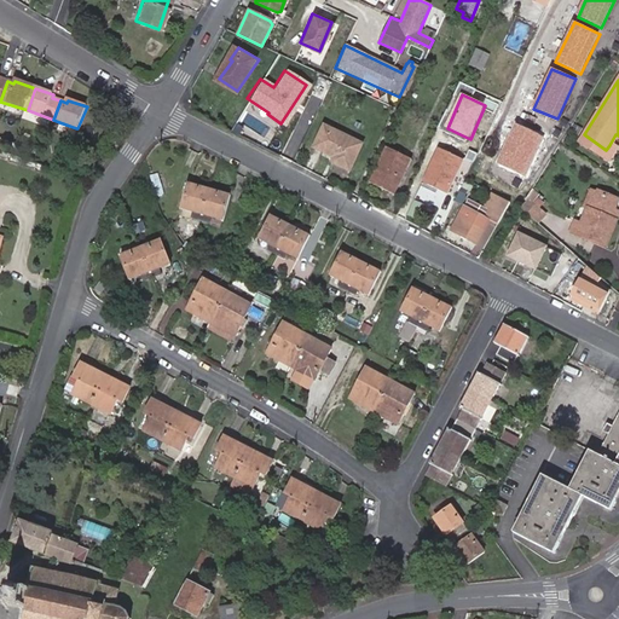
[(323,119),(312,138),(316,139),(314,142),(330,151),(329,154),(347,163),(360,138),(323,119)]
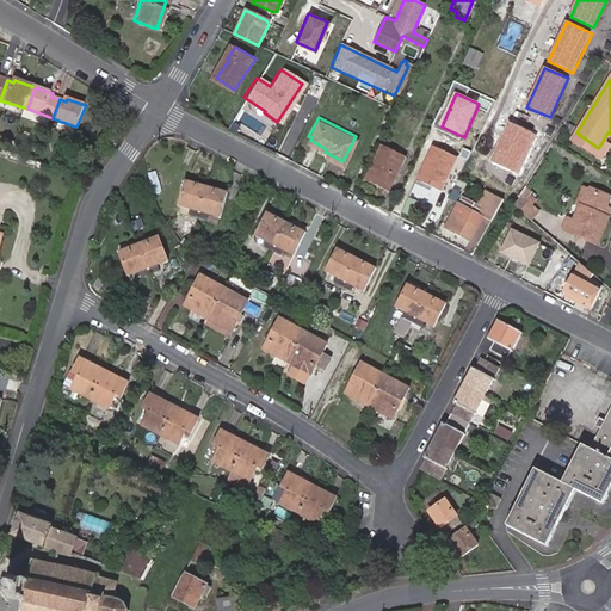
[(73,134),(75,127),(59,121),(56,127),(73,134)]
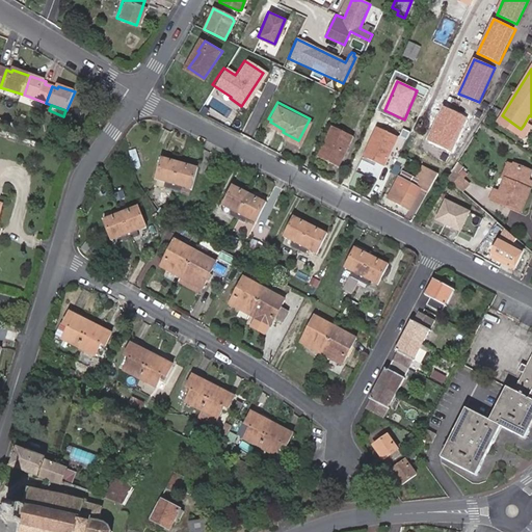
[(468,116),(445,106),(430,140),(453,151),(468,116)]
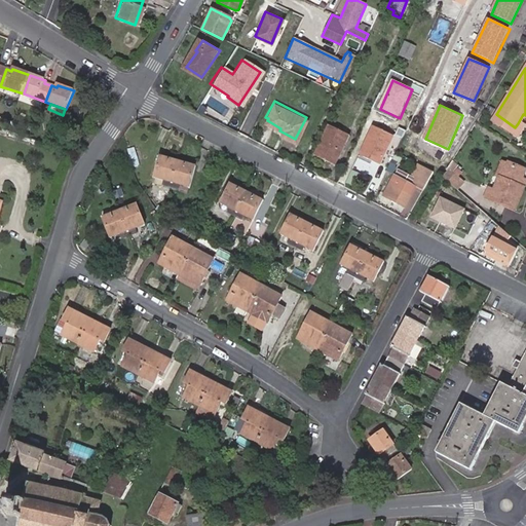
[(515,127),(496,114),(492,121),(511,134),(515,127)]
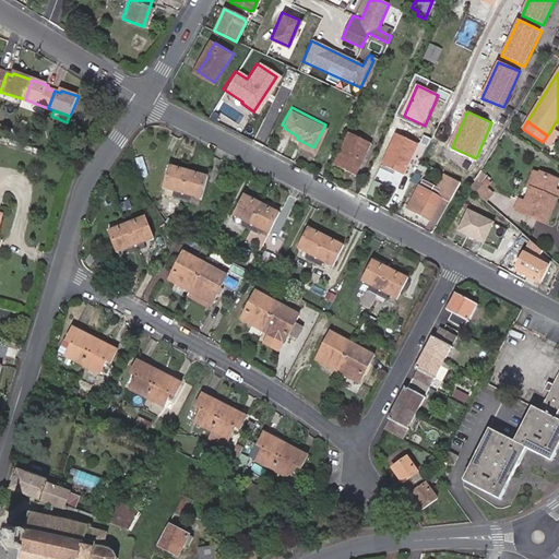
[(392,165),(391,168),(402,174),(416,144),(403,139),(407,130),(400,126),(383,159),(392,165)]
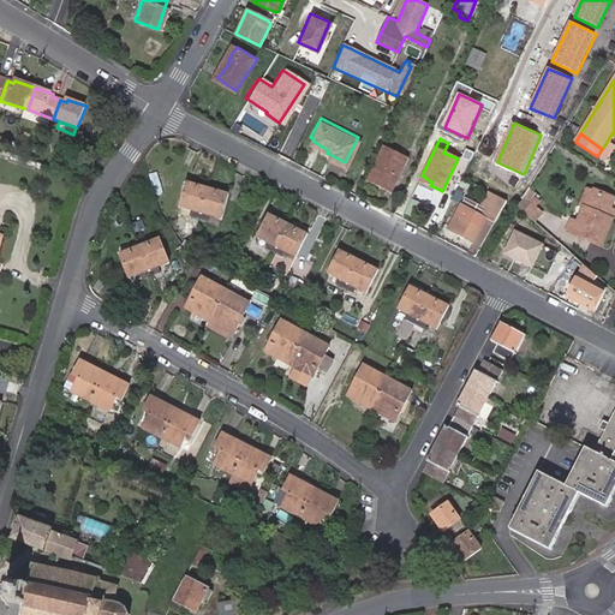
[(461,149),(448,142),(443,153),(458,159),(461,149)]
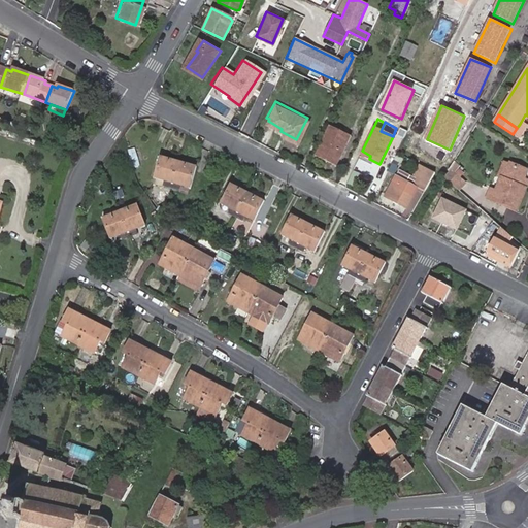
[(336,163),(351,133),(331,123),(317,153),(336,163)]
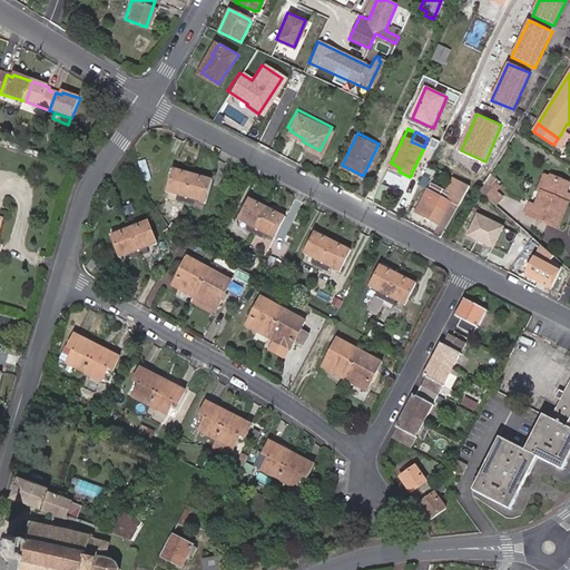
[(560,148),(566,143),(558,138),(553,145),(560,148)]
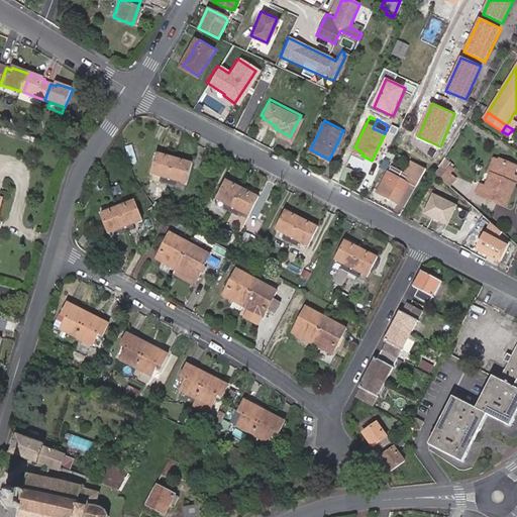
[(185,180),(190,160),(156,149),(150,171),(161,173),(160,178),(174,182),(175,177),(185,180)]
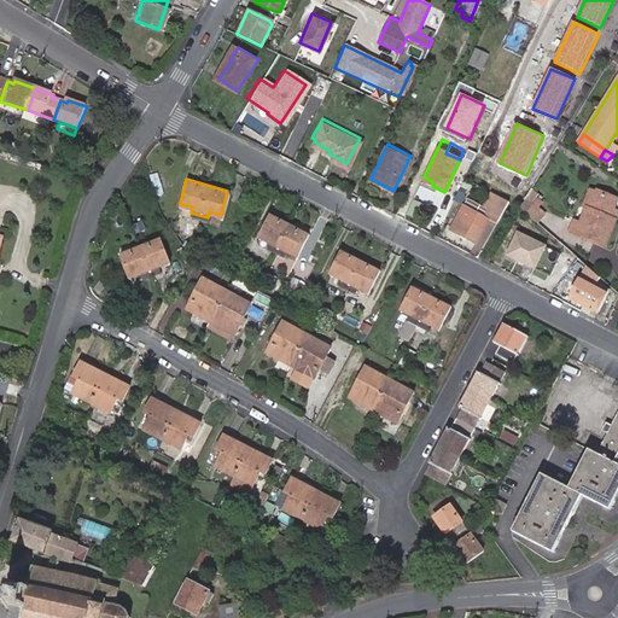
[(584,188),(571,220),(577,223),(584,208),(586,209),(593,192),(584,188)]
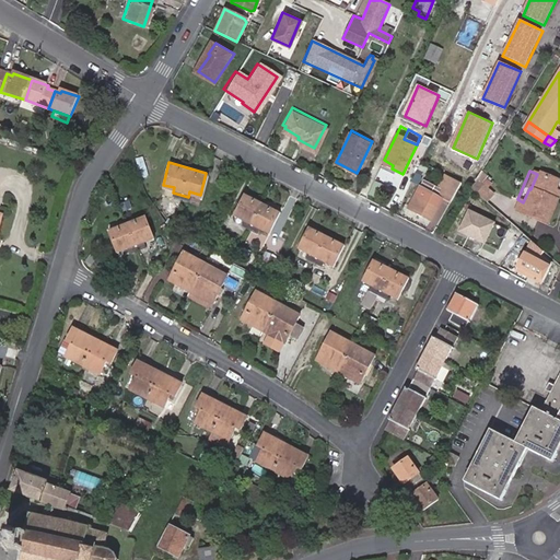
[(428,220),(441,198),(448,202),(461,184),(443,174),(435,187),(422,181),(405,207),(428,220)]
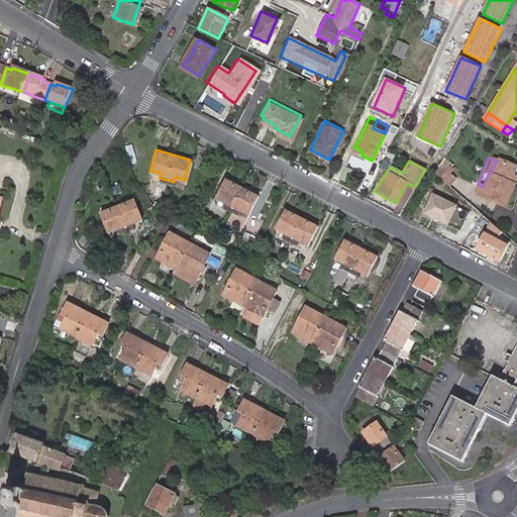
[(503,206),(515,180),(510,179),(512,175),(515,166),(508,163),(507,165),(496,161),(490,175),(489,174),(483,187),(478,184),(474,194),(503,206)]
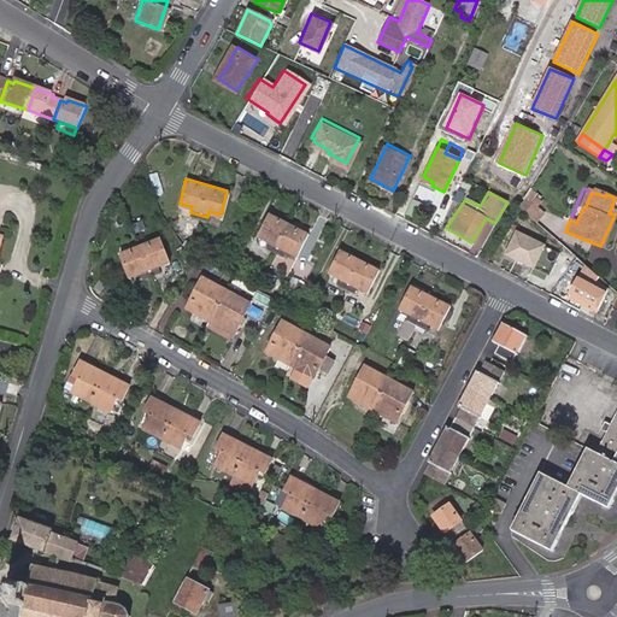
[(532,193),(523,211),(542,221),(551,203),(532,193)]
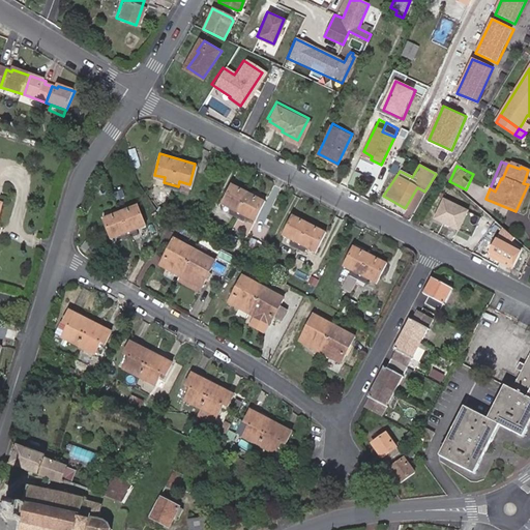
[(362,175),(353,170),(346,183),(356,188),(362,175)]
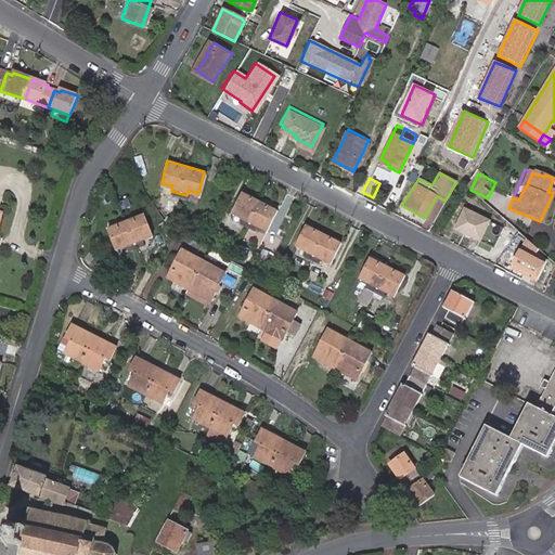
[(263,227),(274,207),(242,190),(231,209),(241,215),(239,219),(253,228),(255,222),(263,227)]
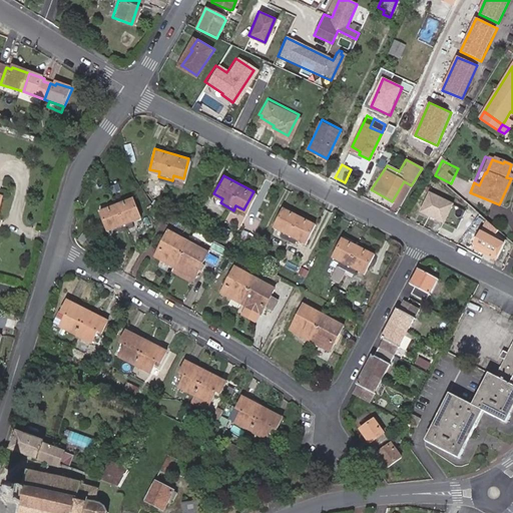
[(142,216),(133,194),(101,207),(110,228),(118,225),(120,230),(134,225),(132,220),(142,216)]
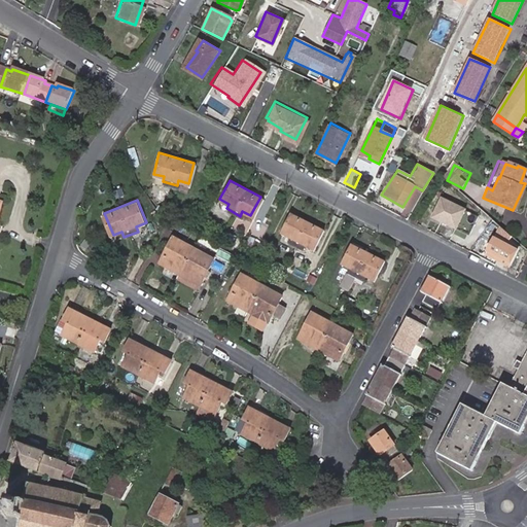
[(431,218),(453,230),(466,236),(476,217),(462,211),(442,200),(431,218)]
